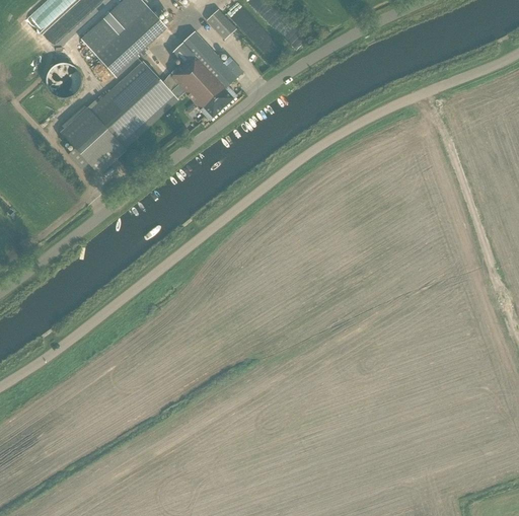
[(166,25),(143,0),(123,0),(105,16),(87,31),(81,38),(115,73),(166,25)]
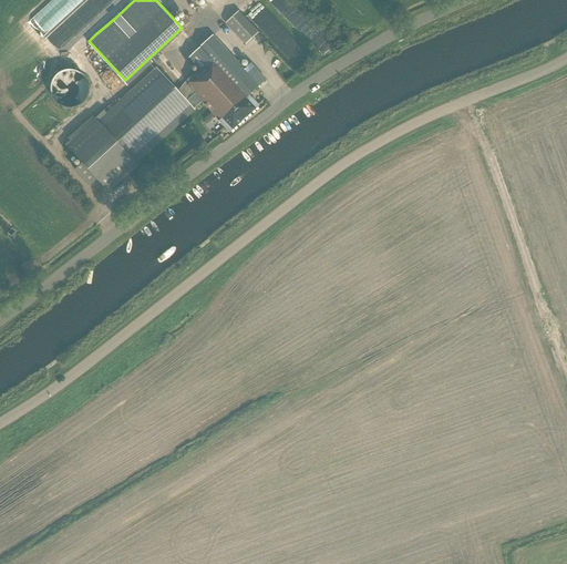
[(239,9),(226,21),(246,42),(259,30),(239,9)]
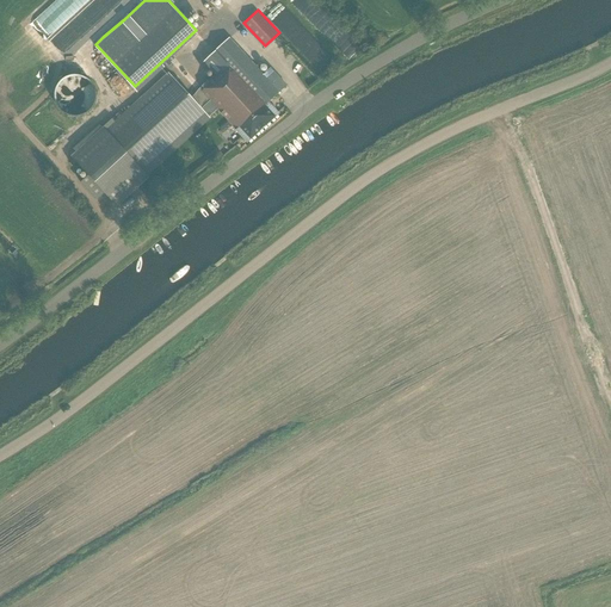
[(103,37),(124,19),(118,12),(97,31),(103,37)]
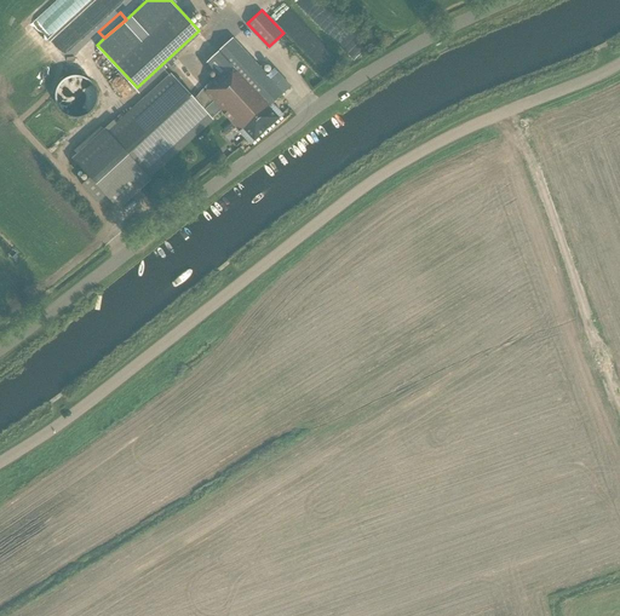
[(271,76),(234,36),(208,59),(219,73),(202,87),(195,97),(172,72),(107,130),(105,128),(74,157),(91,176),(82,183),(98,200),(107,193),(118,205),(149,176),(148,174),(212,116),(220,108),(241,130),(240,130),(252,142),(283,113),(273,102),(292,84),(279,70),(271,76)]
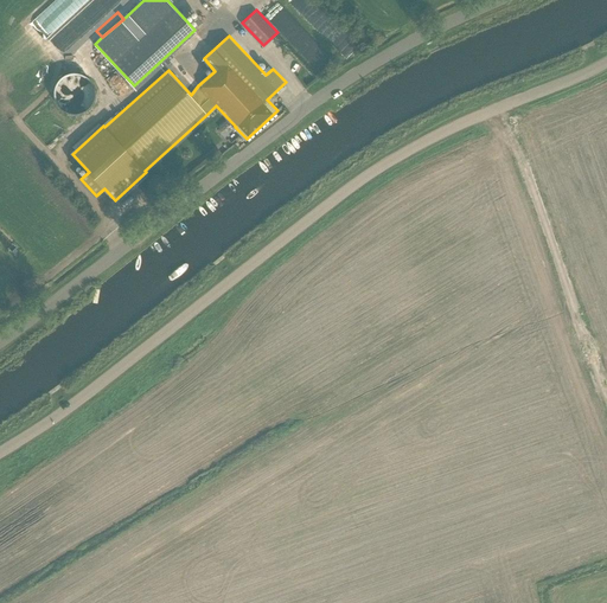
[(94,92),(94,91),(94,90),(94,89),(94,87),(93,85),(93,83),(91,82),(90,81),(89,79),(88,78),(87,77),(84,76),(82,75),(80,75),(78,75),(76,75),(75,75),(72,75),(71,76),(68,77),(66,78),(65,79),(64,81),(63,82),(63,83),(62,85),(61,87),(61,88),(61,90),(61,91),(61,94),(61,95),(61,96),(62,98),(62,100),(63,101),(64,102),(64,103),(65,104),(66,106),(68,106),(70,107),(72,108),(74,108),(75,108),(77,109),(78,109),(80,109),(82,108),(83,108),(85,107),(87,106),(88,106),(89,104),(90,103),(91,102),(93,100),(93,98),(94,97),(94,95),(94,94),(94,92)]
